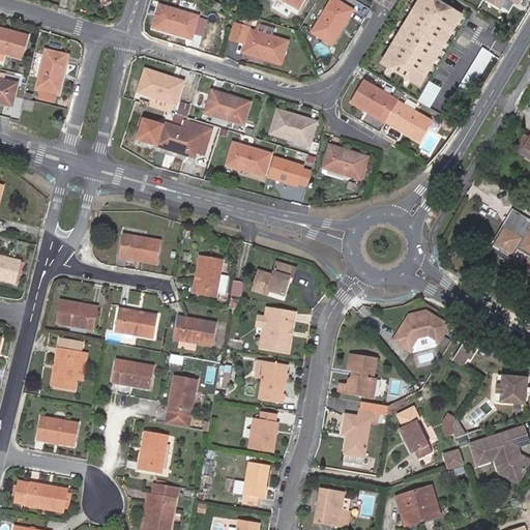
[(302,0),(283,0),(298,8),(302,0)]
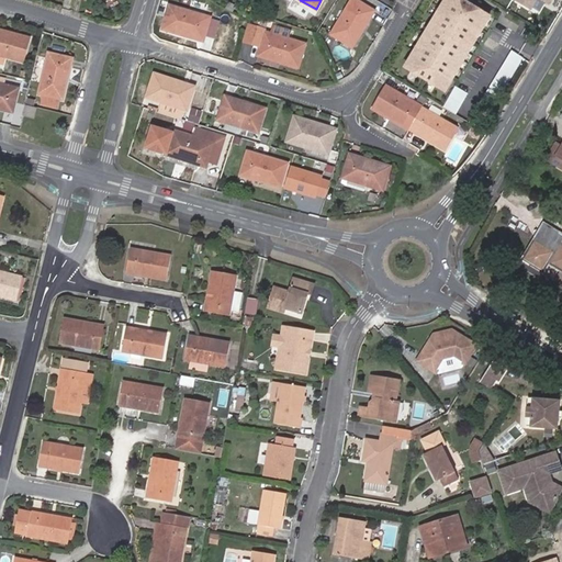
[(374,12),(355,0),(352,0),(333,35),(352,47),(374,12)]
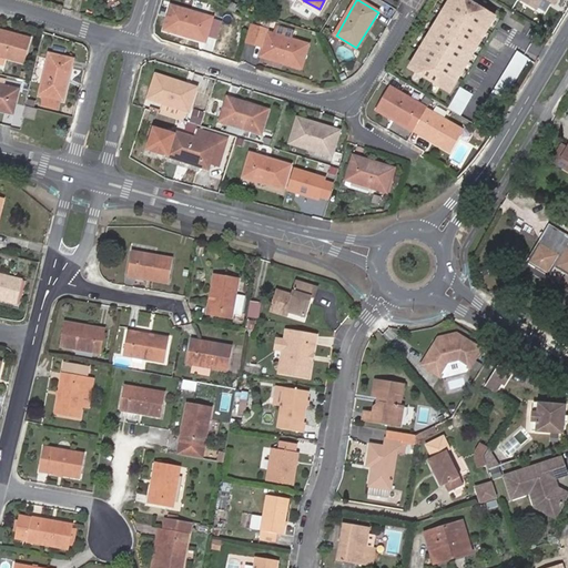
[(498,18),(468,0),(449,0),(408,69),(450,94),(498,18)]
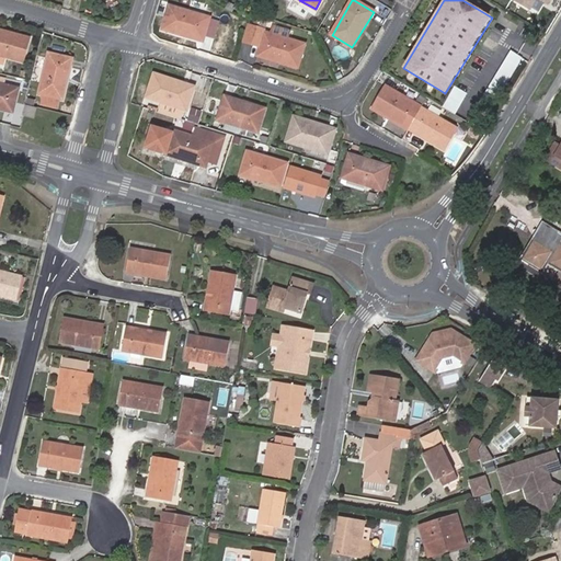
[(513,0),(513,1),(530,12),(537,0),(538,0),(548,6),(551,0),(513,0)]
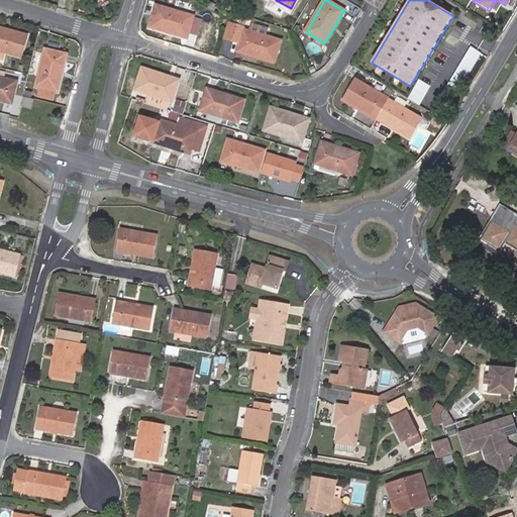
[(211,2),(208,8),(215,12),(218,6),(211,2)]
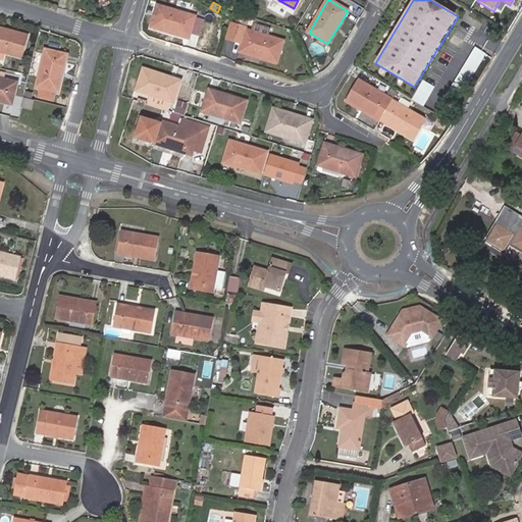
[(195,16),(158,6),(152,28),(188,38),(195,16)]
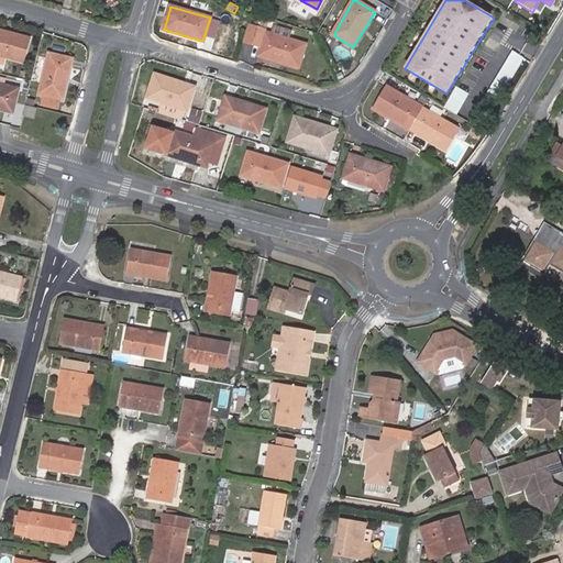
[(219,35),(222,20),(214,19),(212,34),(219,35)]
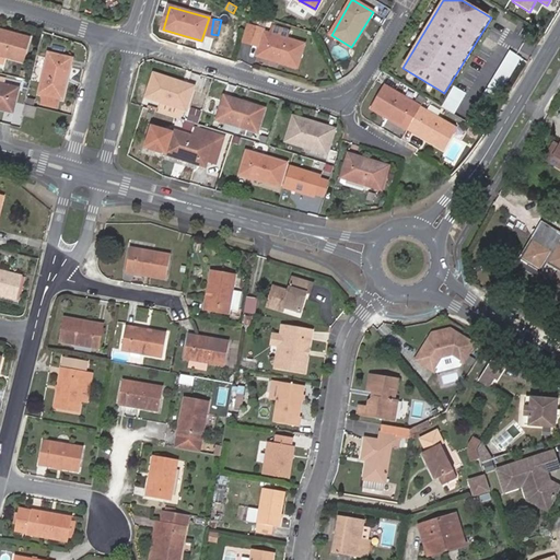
[(298,68),(302,51),(304,44),(288,39),(268,33),(269,30),(247,23),(242,44),(258,48),(257,56),(298,68)]
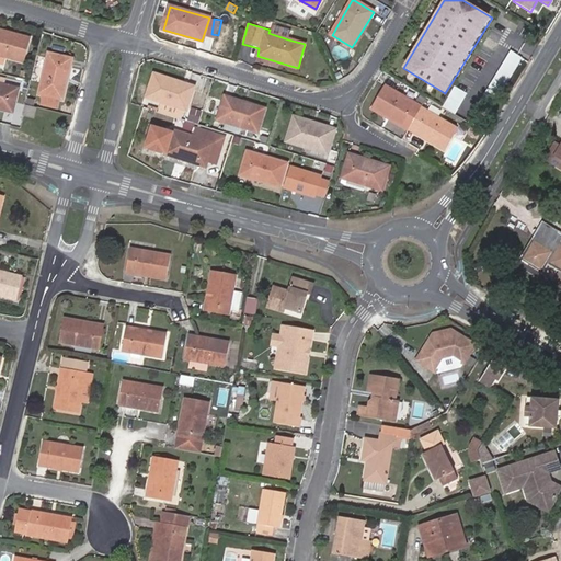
[(270,30),(268,33),(288,39),(290,31),(271,25),(270,30)]
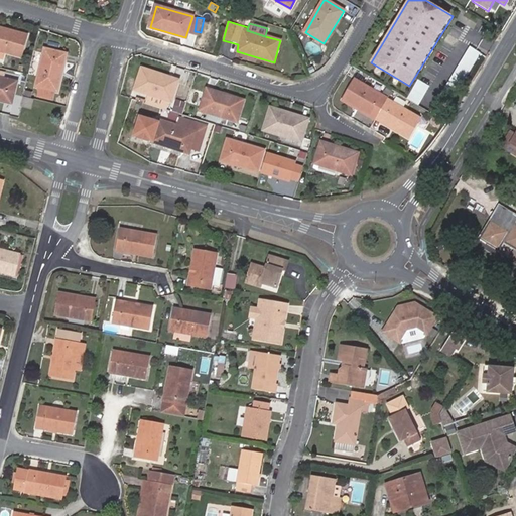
[(0,50),(21,56),(26,36),(0,28),(0,50)]
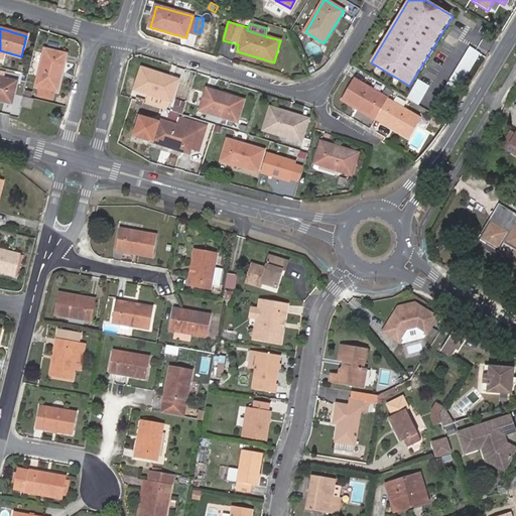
[(47,50),(45,49),(36,87),(41,88),(39,96),(52,99),(54,91),(57,92),(67,55),(53,52),(54,47),(48,46),(47,50)]
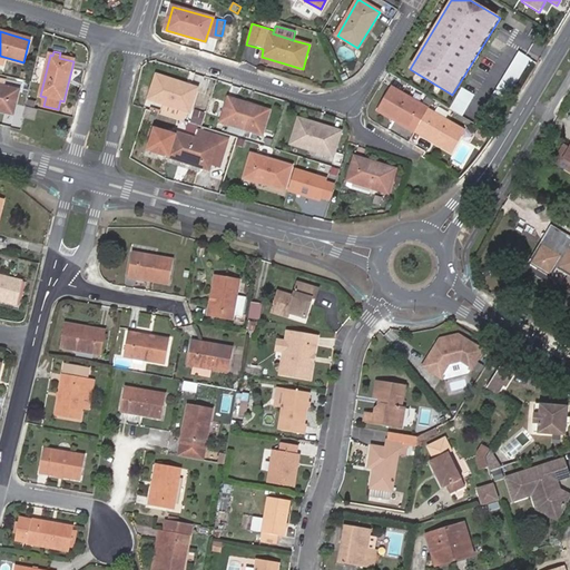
[(537,65),(519,53),(485,107),(503,118),(537,65)]
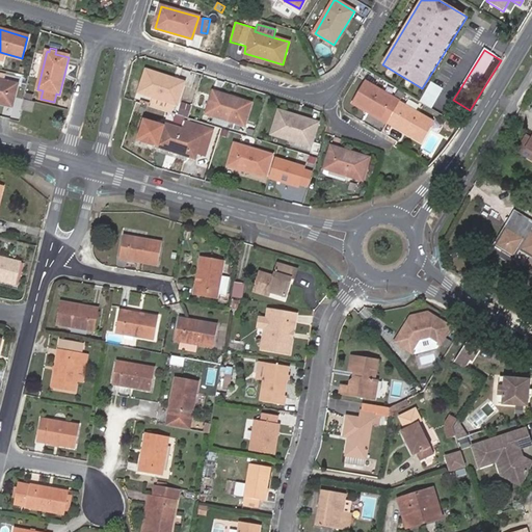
[(183,82),(148,71),(140,92),(177,103),(183,82)]
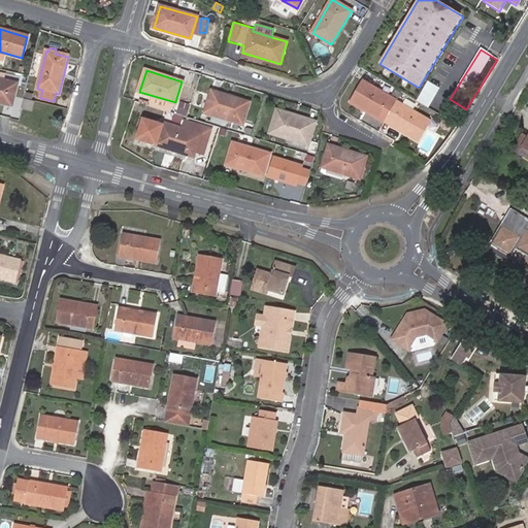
[(0,79),(0,102),(11,105),(17,84),(0,79)]
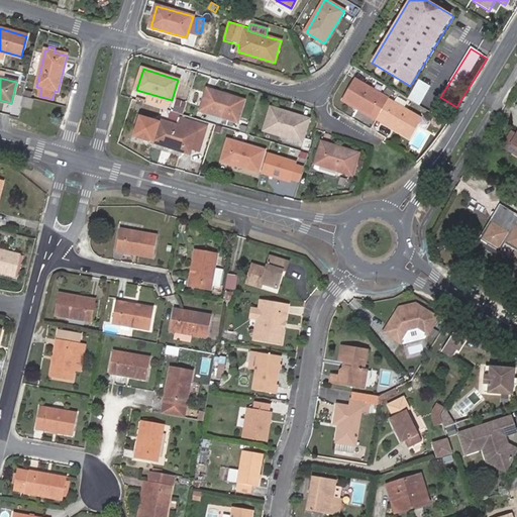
[(431,87),(419,79),(407,98),(419,106),(431,87)]
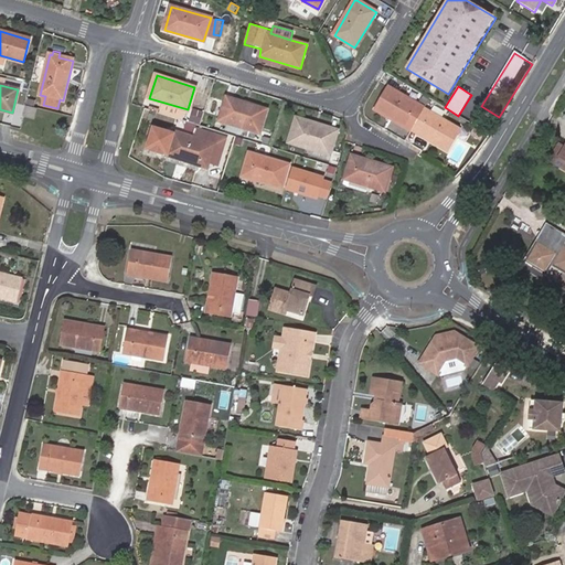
[(459,129),(422,107),(403,96),(388,88),(375,109),(411,130),(412,129),(447,149),(459,129)]
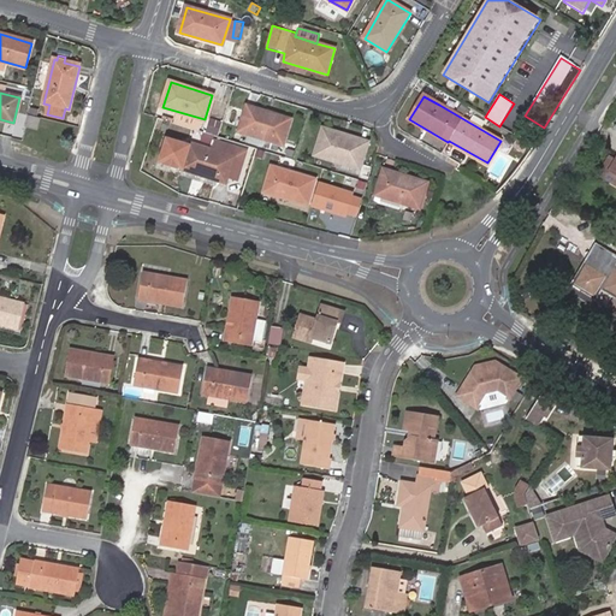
[(439,105),(460,117),(462,113),(449,105),(450,104),(443,100),(439,105)]
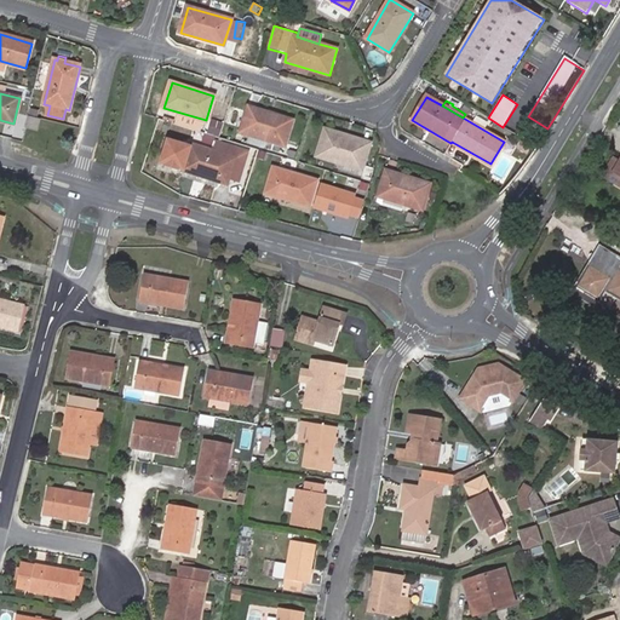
[(292,120),(250,107),(242,132),(245,132),(241,143),(265,150),(269,139),(285,144),(292,120)]
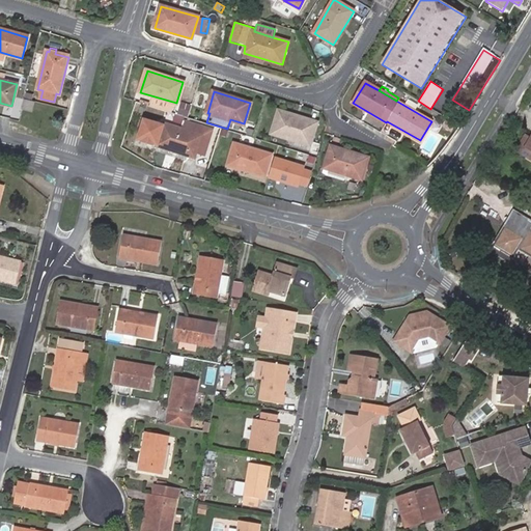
[(26,92),(24,100),(31,102),(33,94),(26,92)]
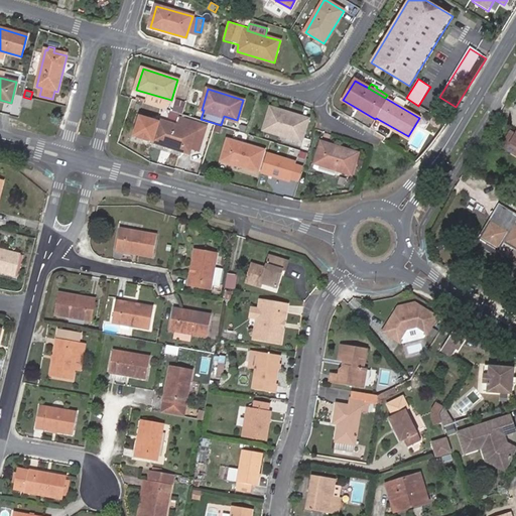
[(30,99),(23,97),(21,107),(32,110),(34,99),(30,99)]
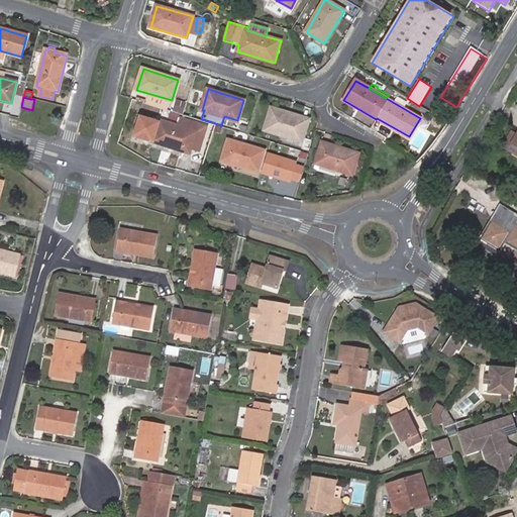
[(151,103),(171,107),(172,102),(152,98),(151,103)]
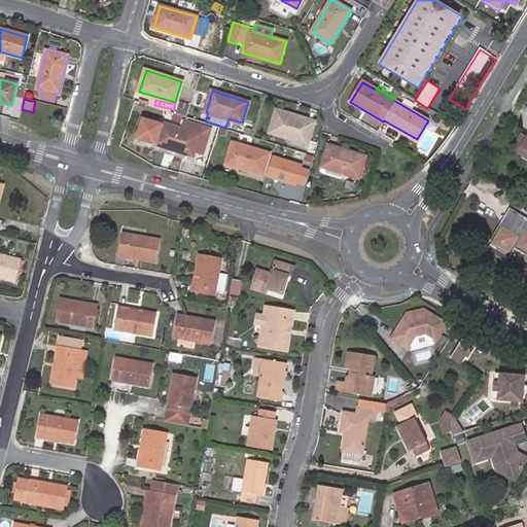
[(314,123),(278,111),(272,132),(308,143),(314,123)]
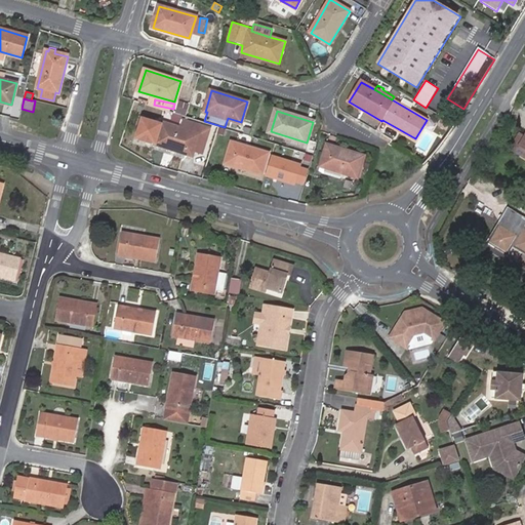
[(443,129),(448,121),(442,118),(437,126),(443,130),(443,129)]
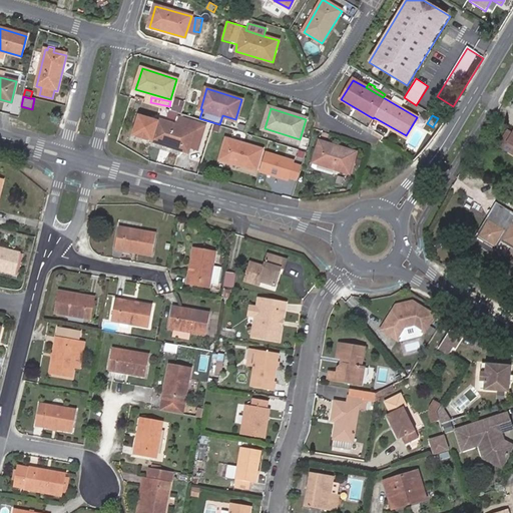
[(152,141),(177,148),(188,152),(198,121),(191,119),(188,129),(158,120),(152,141)]
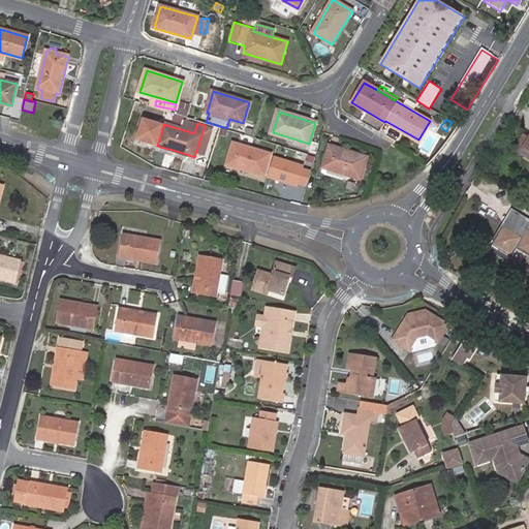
[(528,134),(528,137),(524,135),(515,151),(524,156),(527,151),(528,152),(528,134)]
